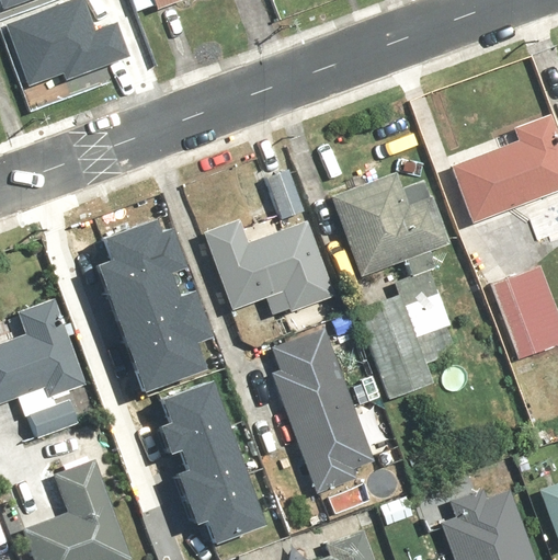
[(0,0),(0,7),(2,13),(38,0),(0,0)]
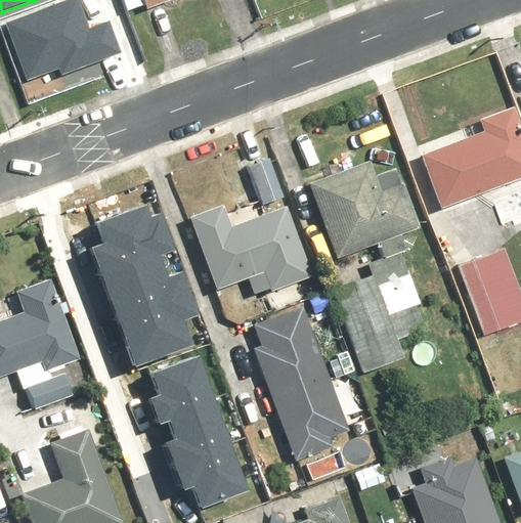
[(54,0),(5,18),(26,76),(59,63),(62,71),(122,48),(110,14),(89,22),(80,0),(54,0)]
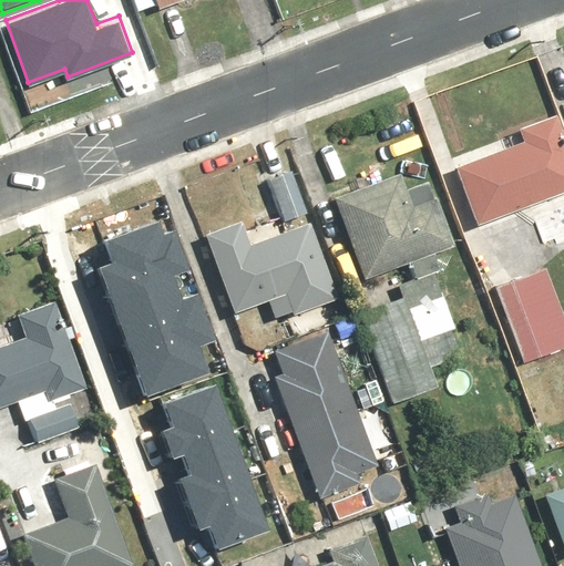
[(563,122),(560,112),(519,129),(523,141),(454,167),(475,224),(563,188),(563,122)]
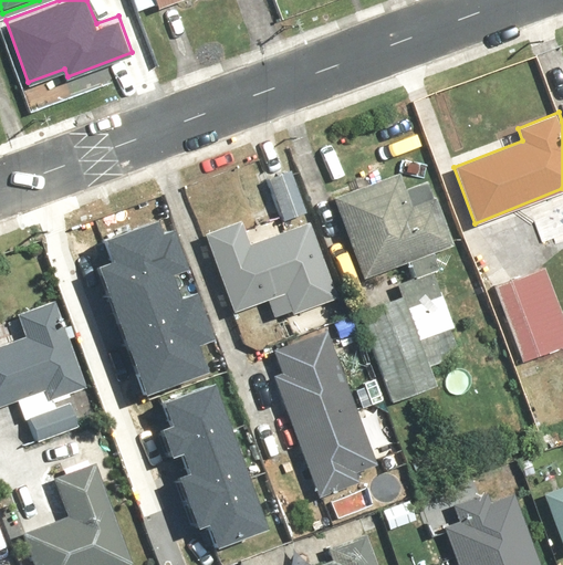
[(292,167),(267,176),(283,221),(309,212),(292,167)]
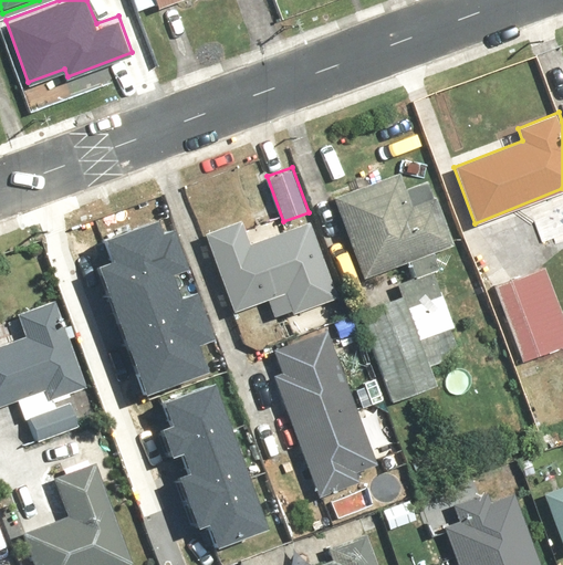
[(455,242),(427,180),(407,188),(398,169),(330,200),(365,281),(455,242)]
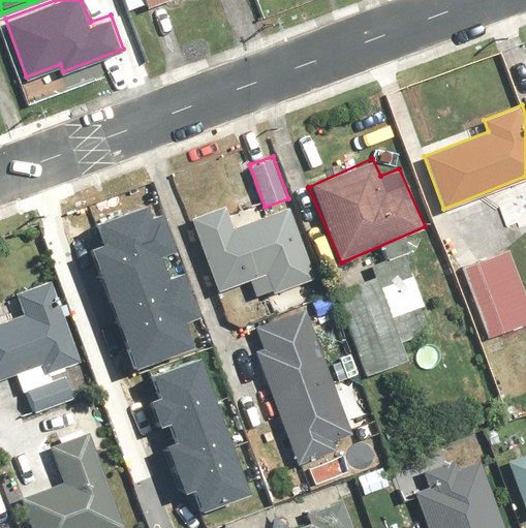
[(87,245),(133,365),(192,343),(182,318),(193,314),(177,270),(165,274),(157,252),(171,247),(157,210),(151,212),(147,200),(94,220),(101,239),(87,245)]
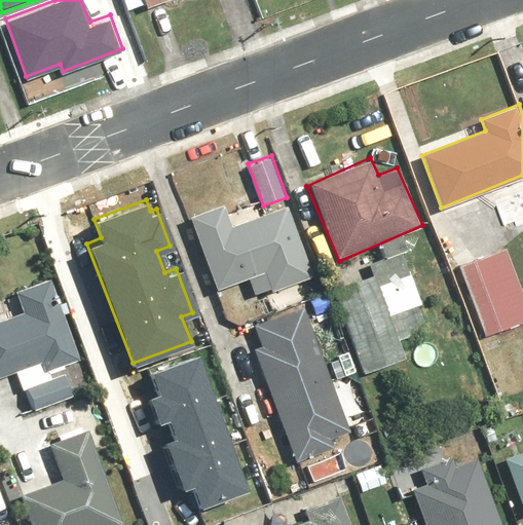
[(250,203),(229,212),(226,203),(190,217),(218,292),(250,280),(256,298),(267,294),(274,312),(322,295),(286,200),(254,213),(250,203)]
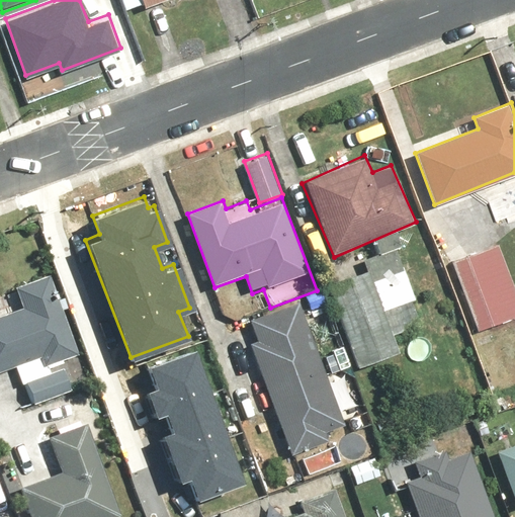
[(514,279),(500,243),(452,261),(480,331),(514,317),(514,279)]
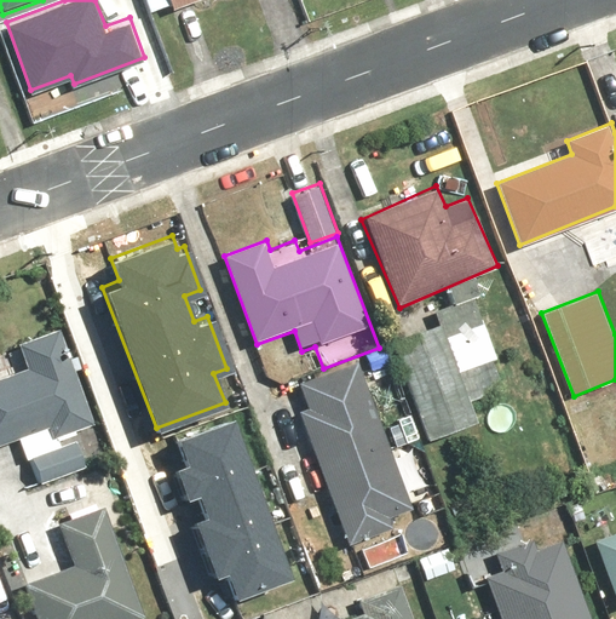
[(438,326),(395,343),(433,446),(483,428),(472,401),(508,388),(475,298),(433,313),(438,326)]
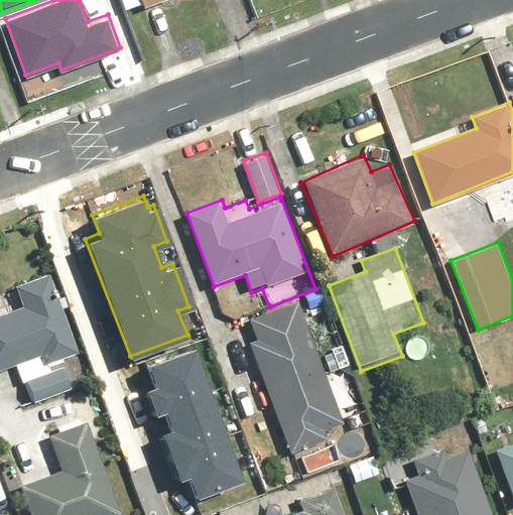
[(0,276),(1,276),(14,271),(8,256),(0,259),(0,276)]
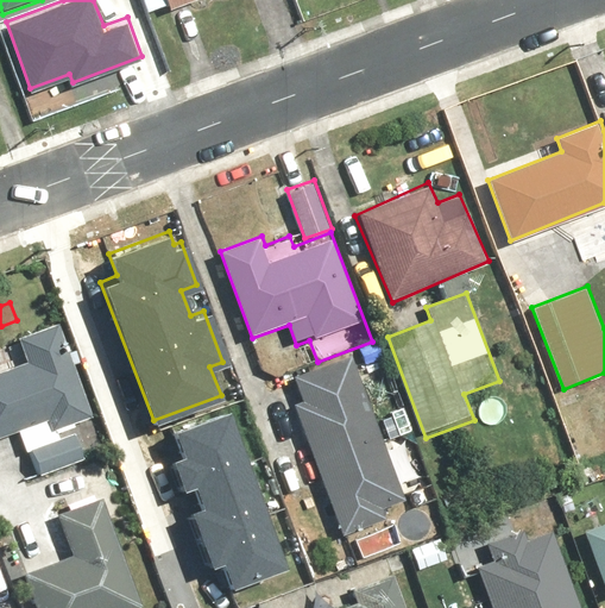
[(74,365),(83,362),(77,346),(68,350),(58,325),(19,339),(27,362),(0,371),(0,440),(51,422),(55,432),(94,417),(74,365)]
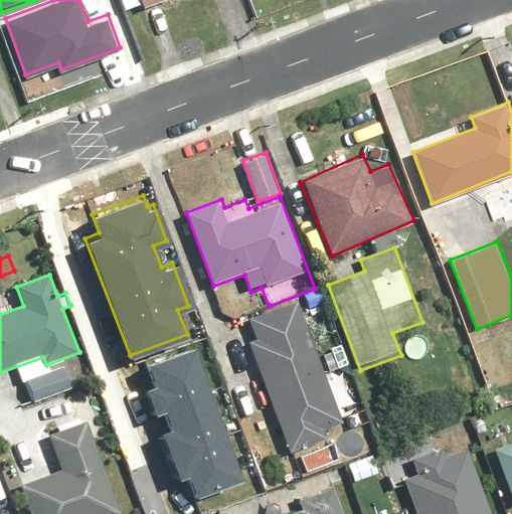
[(0,296),(9,293),(1,276),(0,276),(0,296)]
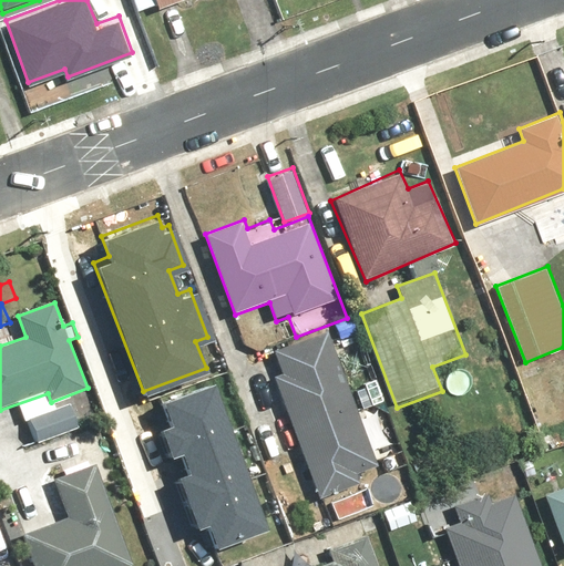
[(378,467),(328,331),(275,350),(283,372),(272,376),(318,501),(363,485),(359,474),(378,467)]
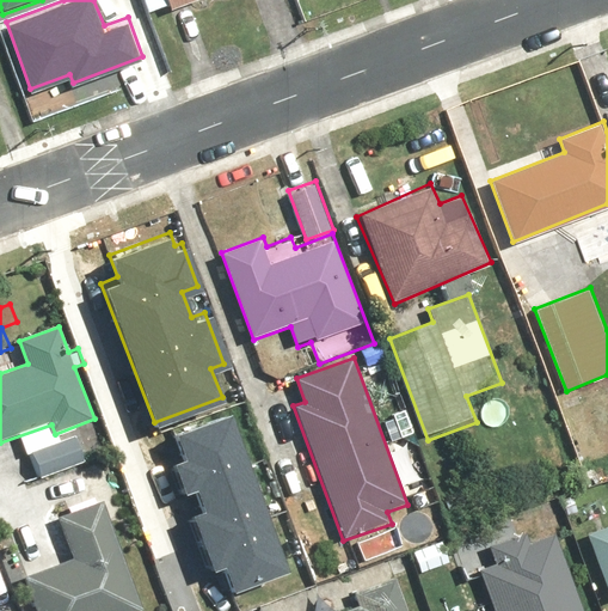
[(233,585),(287,566),(227,408),(173,428),(182,450),(170,454),(182,488),(195,483),(202,502),(188,508),(210,567),(225,561),(233,585)]
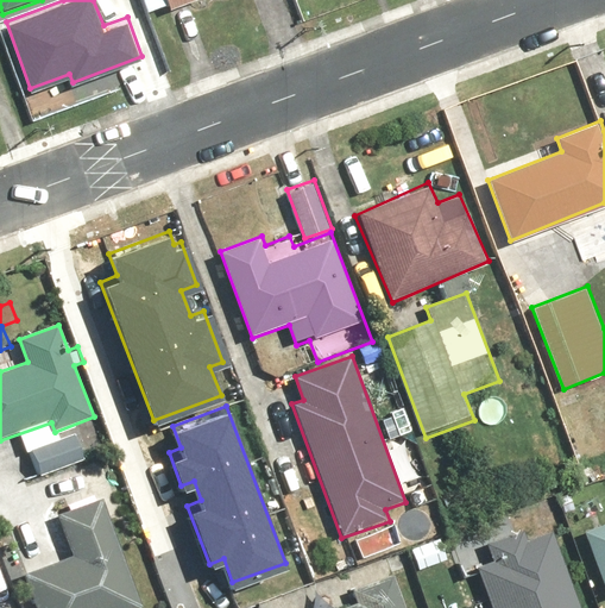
[(44,476),(87,457),(75,431),(32,450),(44,476)]
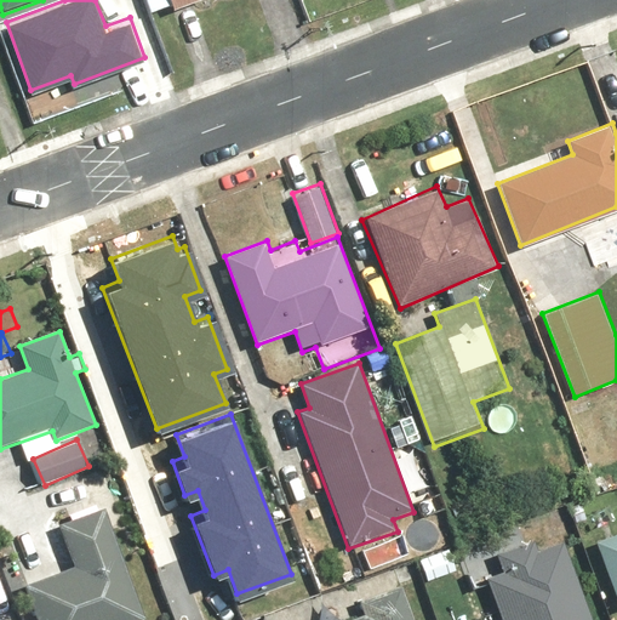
[(137,619),(147,616),(102,508),(58,527),(75,566),(24,587),(38,619),(137,619)]
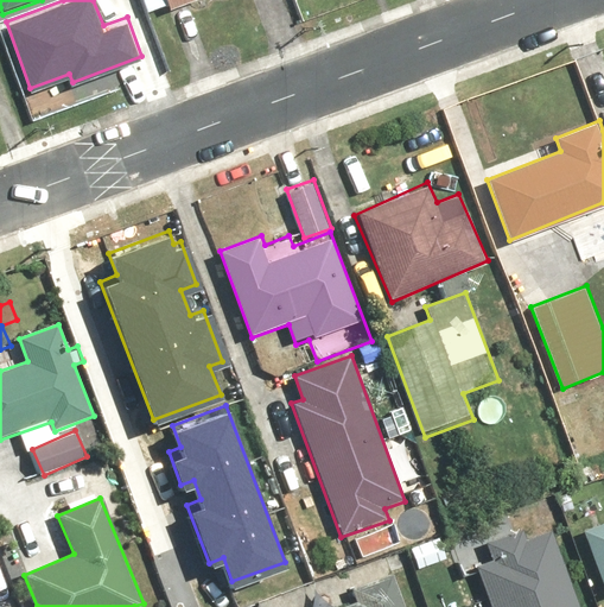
[(526,519),(466,542),(491,606),(580,606),(546,517),(528,524),(526,519)]
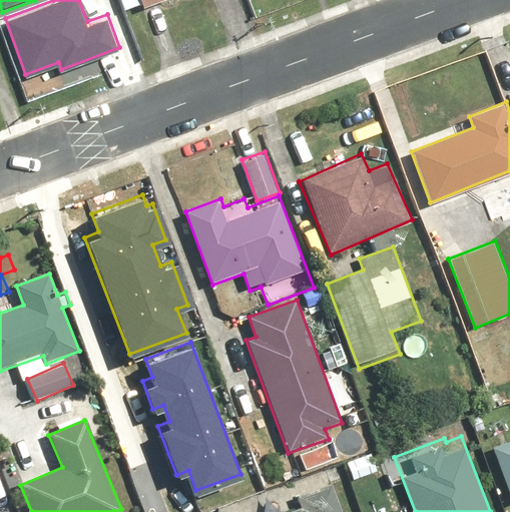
[(509,439),(491,447),(509,494),(509,439)]
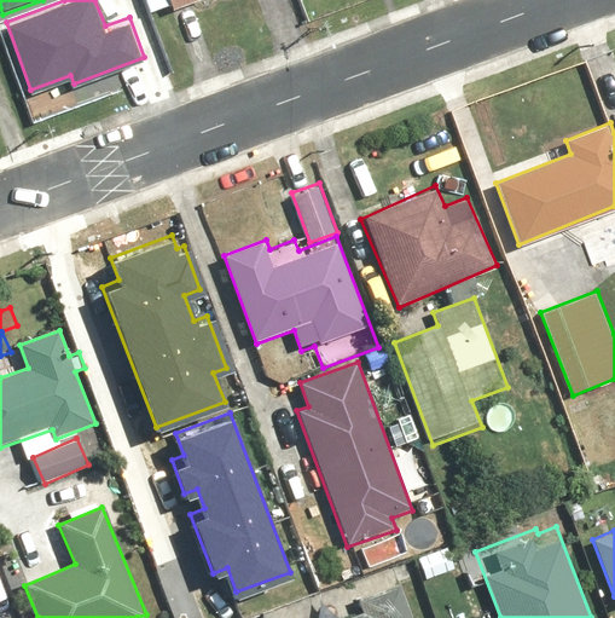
[(457,569),(446,544),(418,556),(428,581),(457,569)]
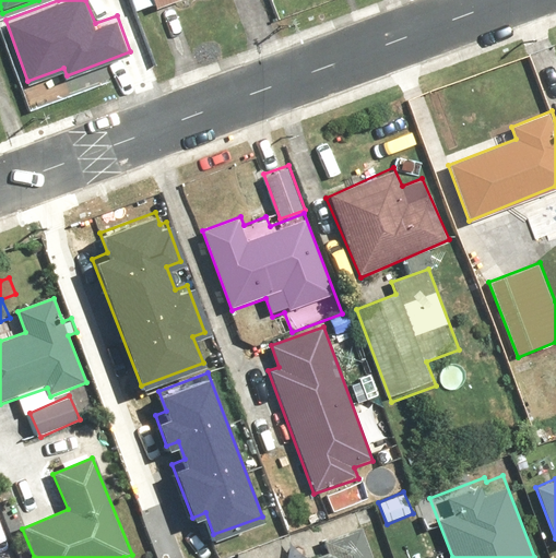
[(375,557),(363,524),(281,554),(282,557),(375,557)]
